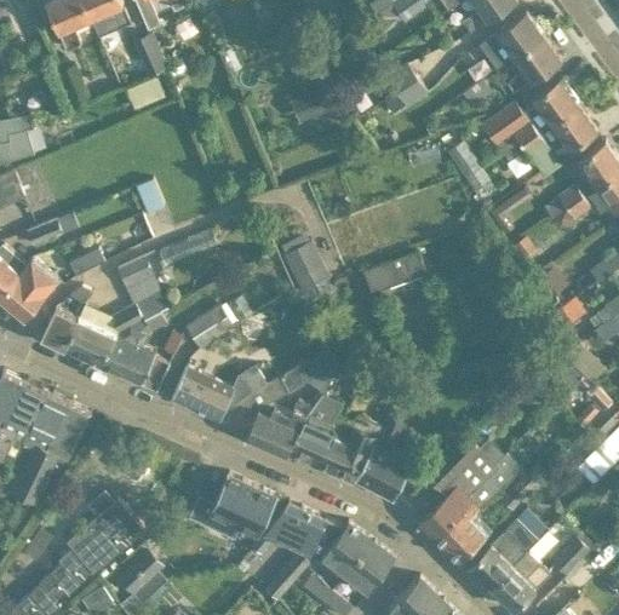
[(50,0),(46,3),(55,24),(67,51),(81,45),(73,27),(91,19),(82,0),(50,0)]
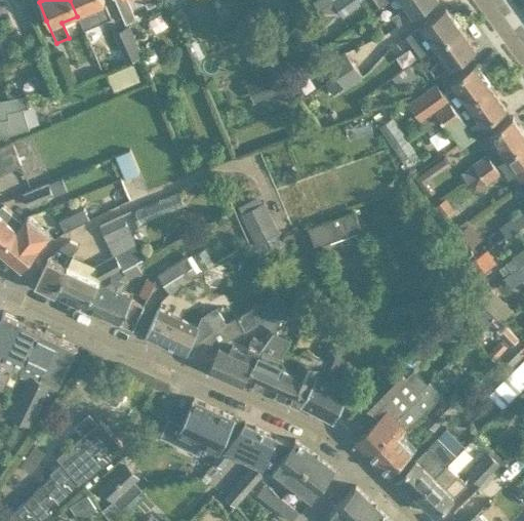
[(70,0),(77,16),(91,10),(98,25),(110,19),(102,0),(70,0)]
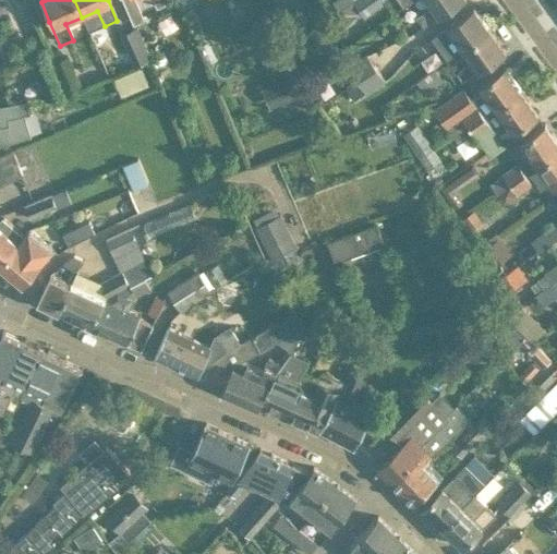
[(118,0),(119,1),(121,1),(132,27),(143,22),(138,10),(153,5),(154,5),(156,11),(167,7),(165,1),(166,0),(118,0)]
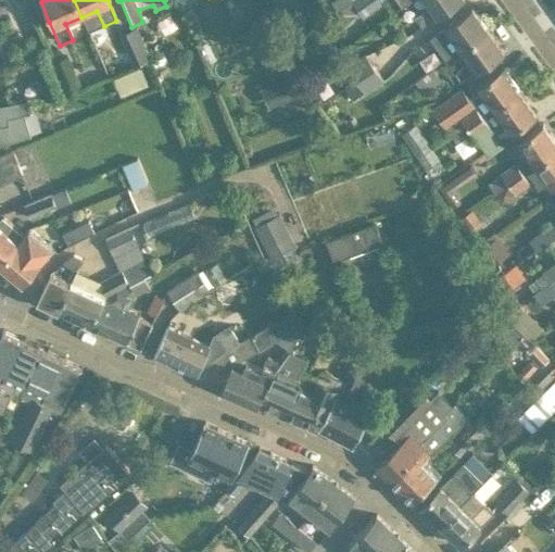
[(186,8),(183,1),(184,0),(175,0),(177,3),(185,20),(188,19),(184,9),(186,8)]
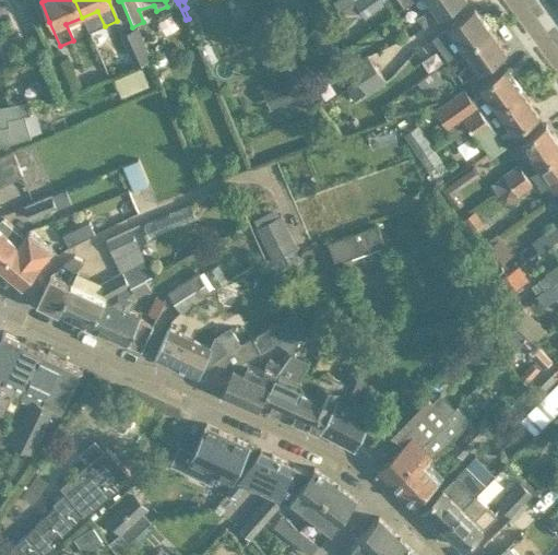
[(349,0),(340,0),(333,6),(339,14),(353,4),(349,0)]
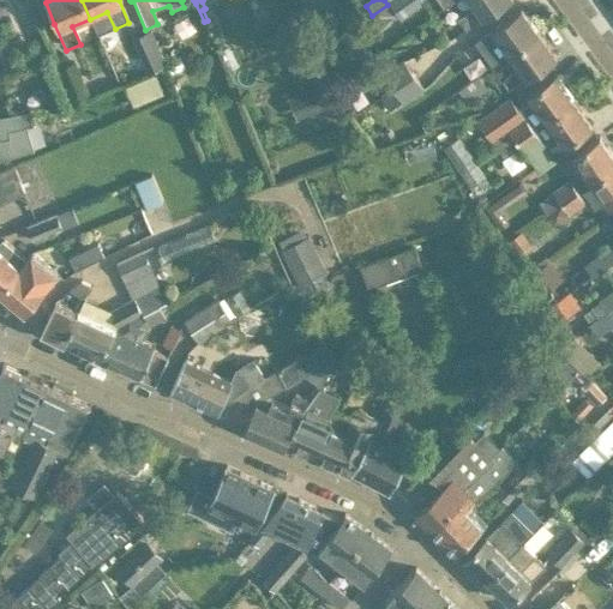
[(400,22),(424,5),(420,0),(394,0),(388,5),(372,16),(382,28),(396,17),(400,22)]
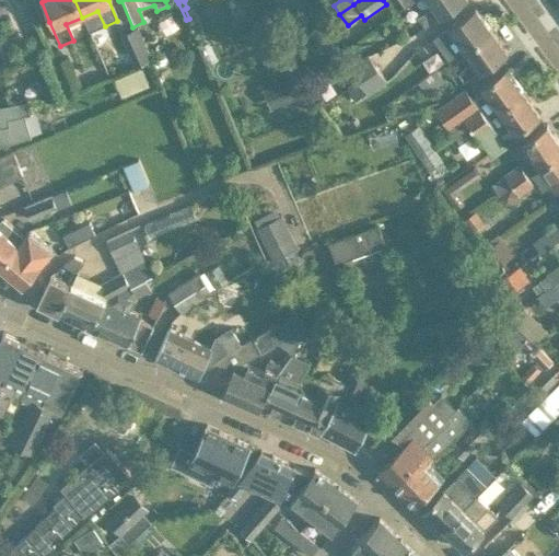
[(397,0),(404,10),(417,0),(397,0)]
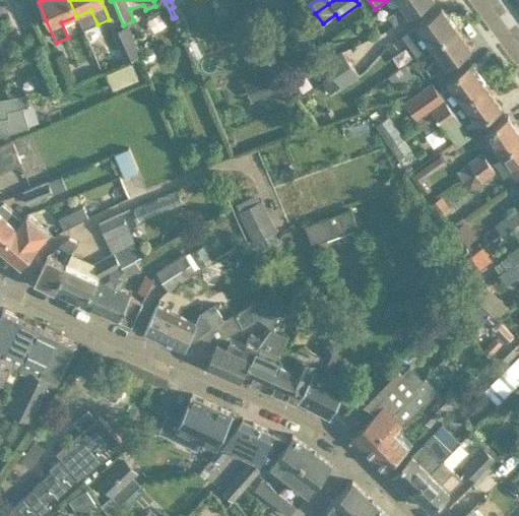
[(396,0),(401,7),(387,18),(394,27),(417,11),(432,0),(396,0)]
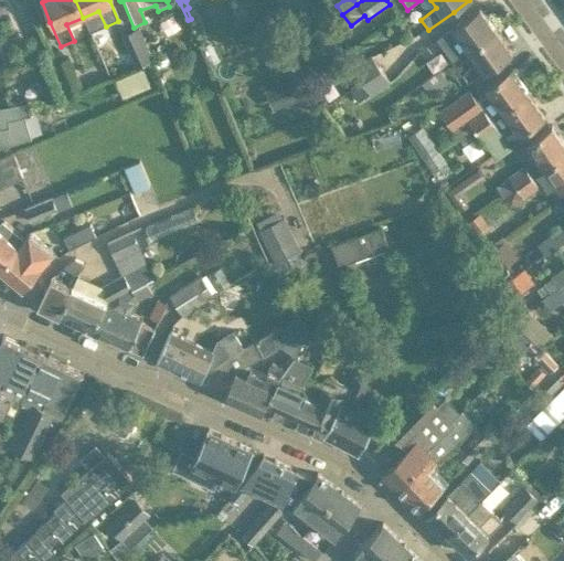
[(298,9),(284,16),(289,30),(290,31),(305,24),(304,24),(304,23),(298,9)]
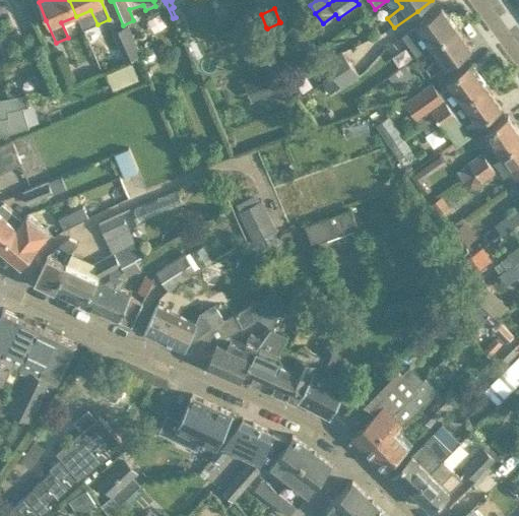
[(422,36),(430,48),(456,29),(442,9),(389,47),(391,51),(395,49),(398,53),(422,36)]
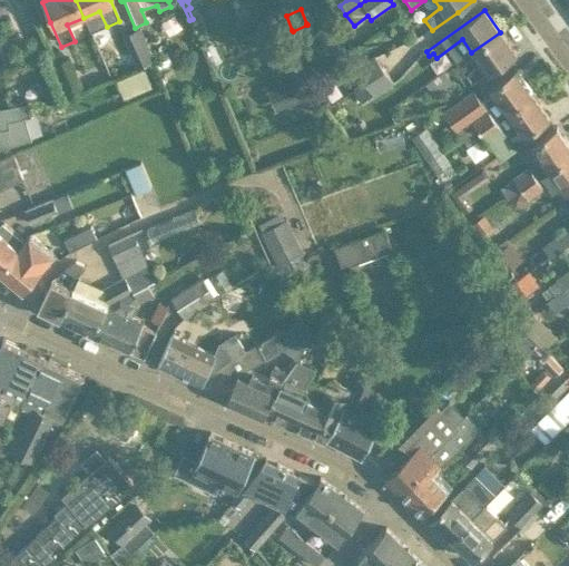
[(147,57),(148,56),(137,32),(124,38),(138,70),(150,65),(147,57)]
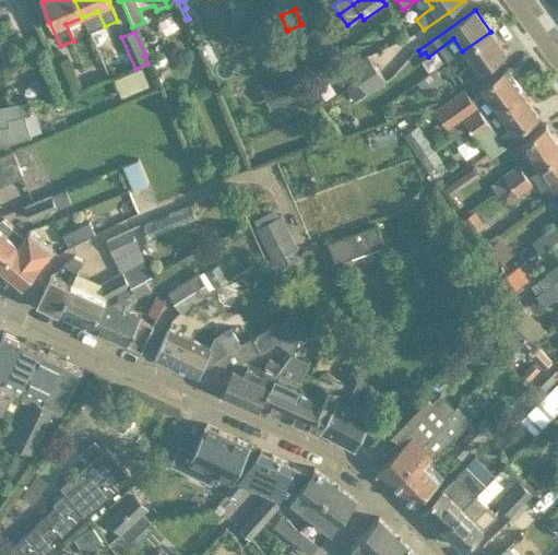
[(264,39),(259,36),(257,37),(254,32),(241,37),(246,48),(264,39)]
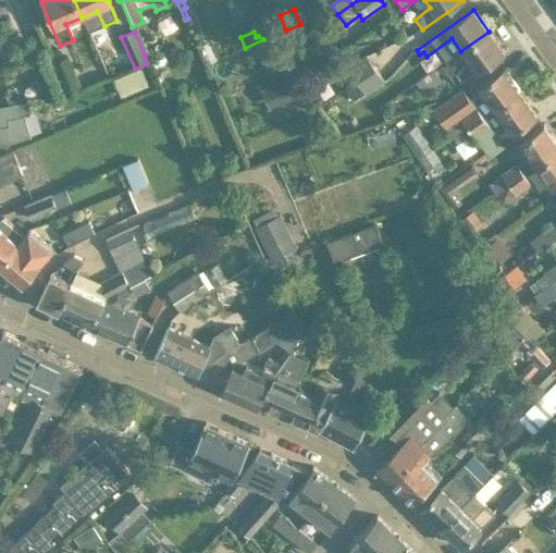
[(461,84),(486,66),(504,54),(489,32),(460,51),(469,64),(455,74),(461,84)]
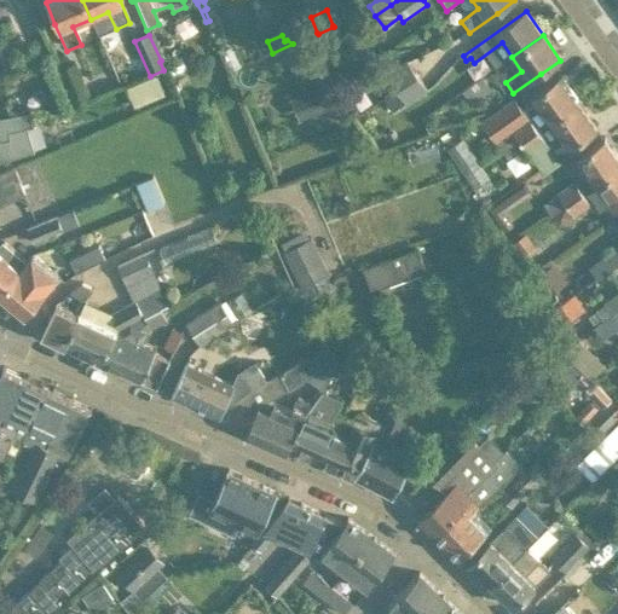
[(231,58),(237,75),(250,70),(243,53),(231,58)]
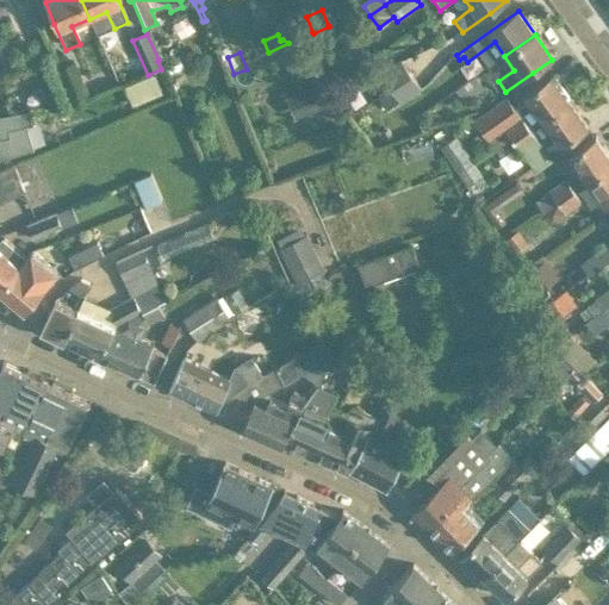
[(178,61),(166,66),(171,78),(184,73),(178,61)]
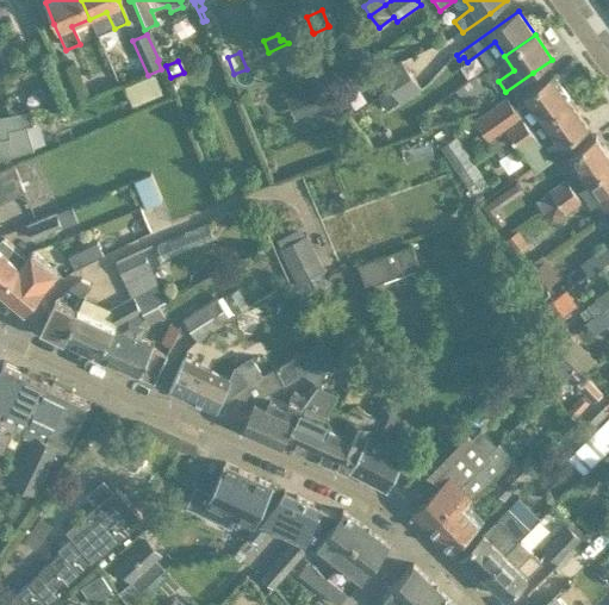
[(391,93),(411,79),(401,62),(379,76),(389,89),(391,93)]
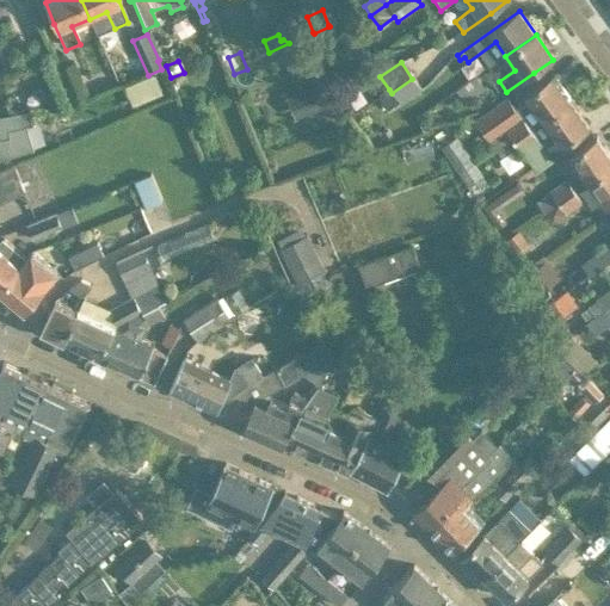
[(90,101),(74,66),(60,72),(75,107),(90,101)]
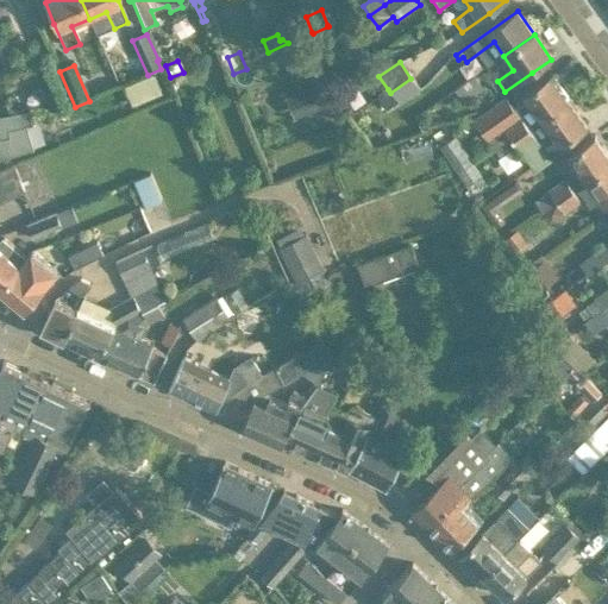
[(154,77),(124,89),(132,108),(161,96),(154,77)]
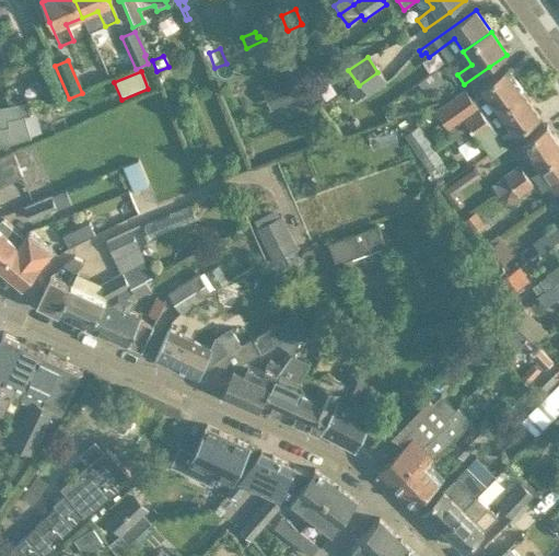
[(426,97),(443,83),(434,71),(417,85),(426,97)]
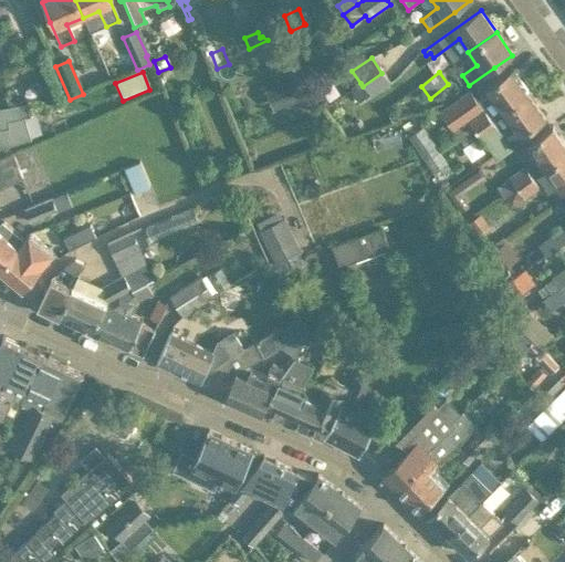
[(451,107),(439,116),(456,138),(470,127),(475,134),(490,123),(504,113),(529,96),(511,72),(487,90),(491,94),(478,105),(470,94),(451,107)]
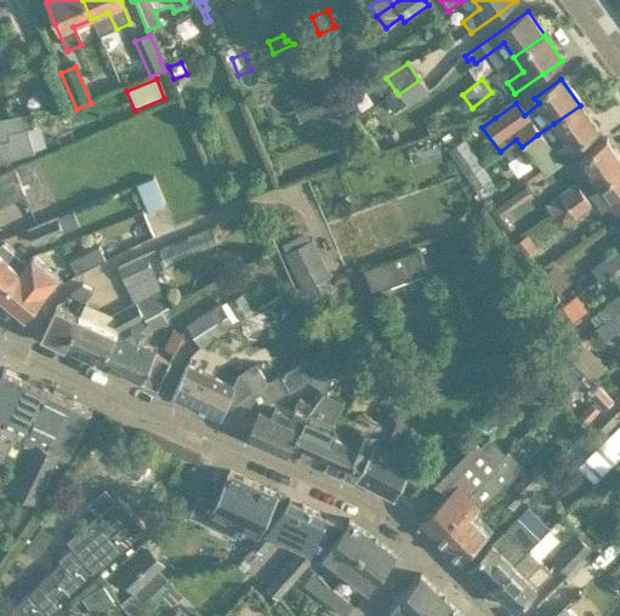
[(405,108),(427,92),(419,80),(398,95),(385,108),(391,115),(404,106),(405,108)]
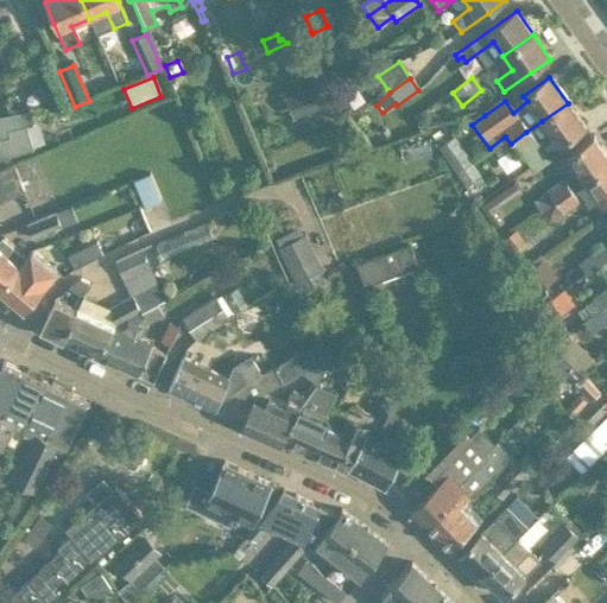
[(342,83),(330,91),(339,103),(351,95),(342,83)]
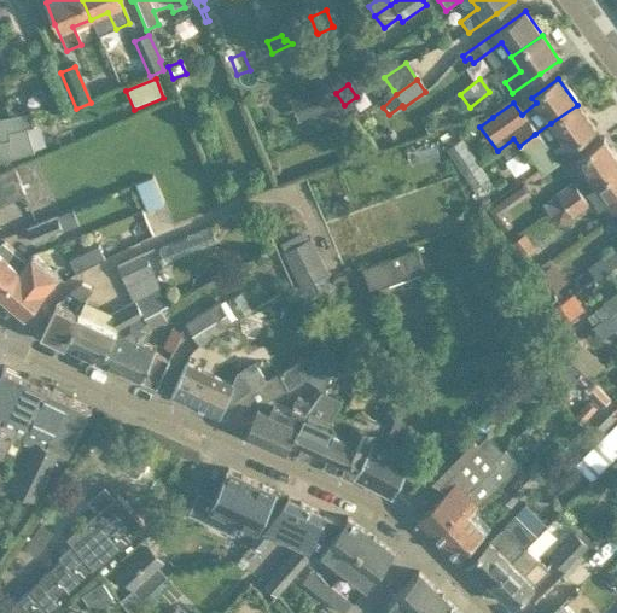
[(326,88),(303,98),(312,118),(335,109),(326,88)]
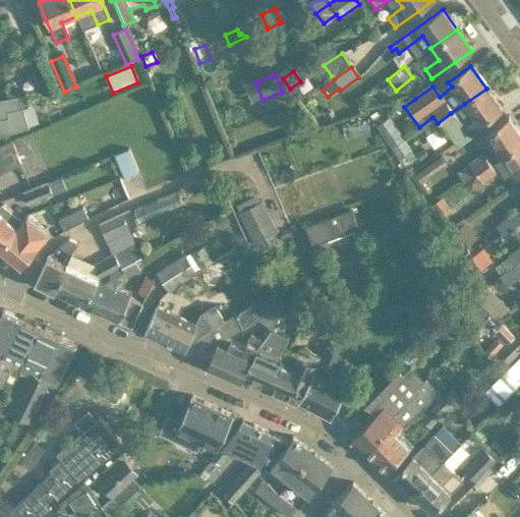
[(432,117),(419,127),(426,137),(441,127),(454,146),(456,149),(457,150),(470,139),(463,128),(475,119),(479,125),(485,121),(502,110),(486,89),(464,104),(451,113),(438,123),(432,117)]
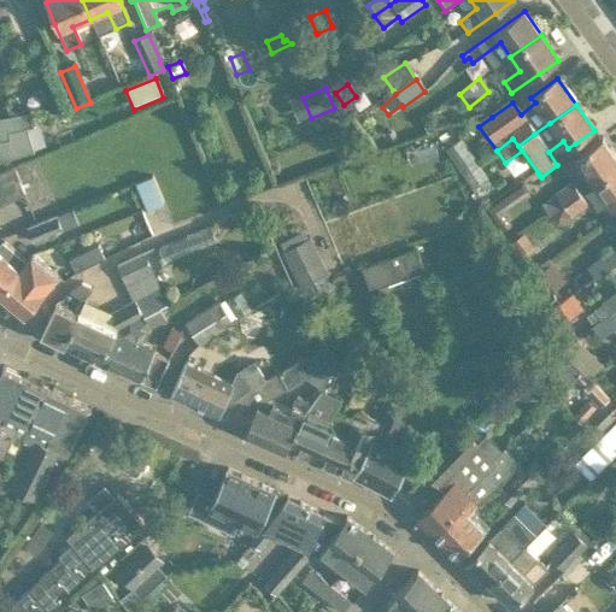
[(0,163),(16,158),(33,154),(25,129),(11,133),(12,141),(0,142),(0,163)]
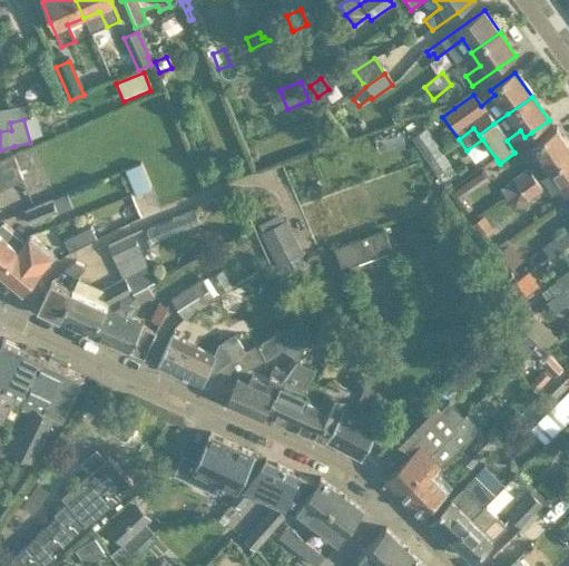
[(0,132),(11,130),(10,123),(6,124),(5,119),(0,119),(0,132)]
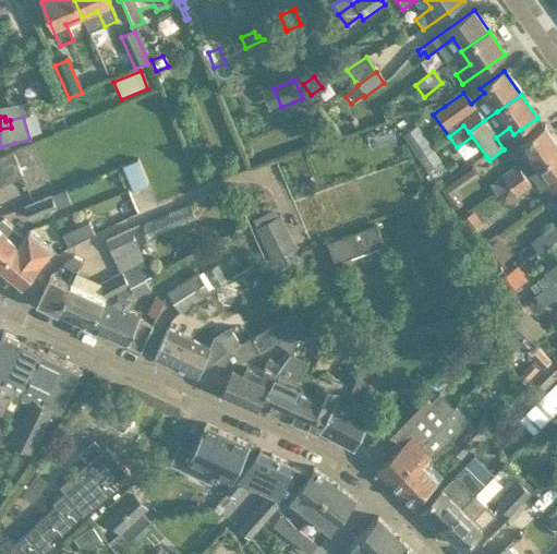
[(521,145),(537,168),(556,154),(556,144),(544,128),(527,141),(521,145)]
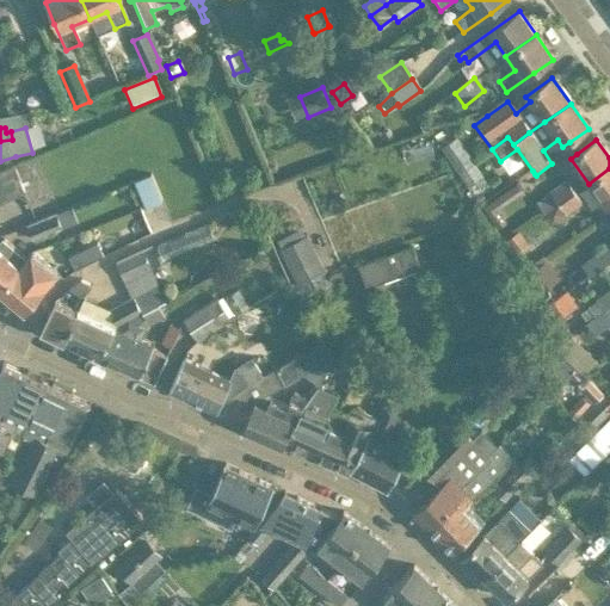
[(457,174),(472,164),(456,141),(441,152),(457,174)]
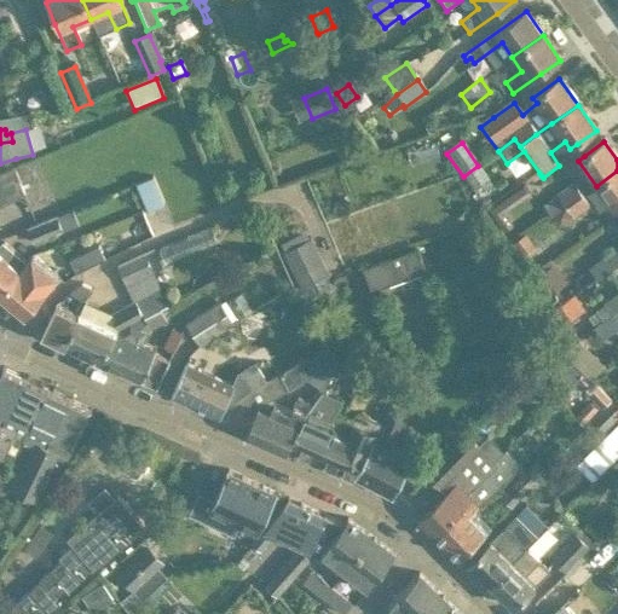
[(428,196),(451,189),(439,148),(416,155),(428,196)]
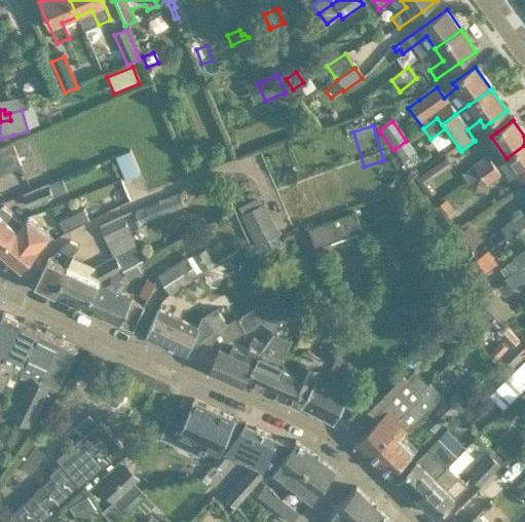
[(406,141),(394,150),(407,170),(420,161),(406,141)]
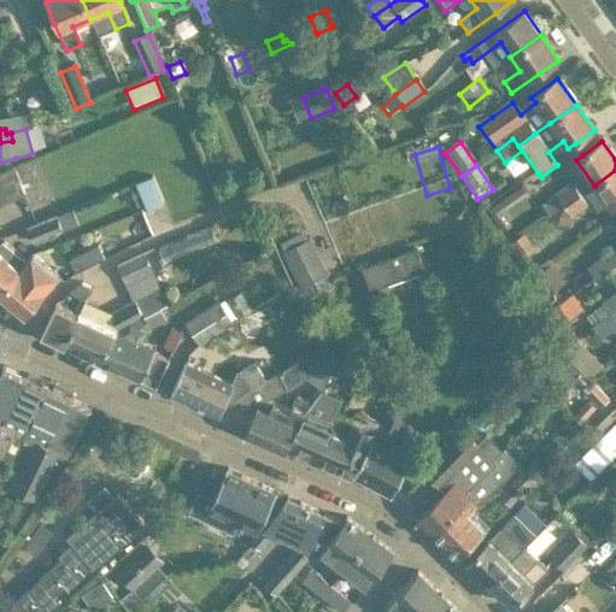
[(614,211),(615,209),(615,170),(594,186),(614,211)]
